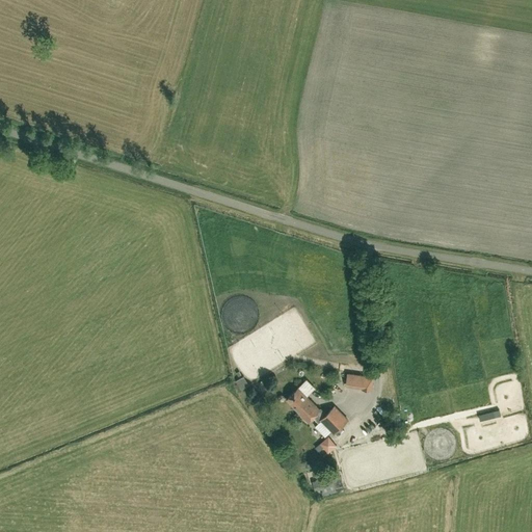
[(374,377),(348,374),(347,386),(364,388),(363,389),(372,390),(374,377)]
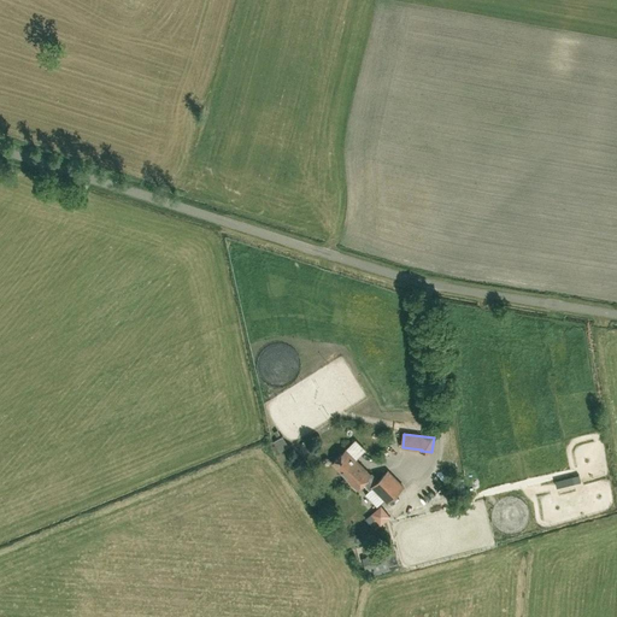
[(346,450),(331,463),(346,477),(354,468),(358,471),(363,466),(356,459),(346,450)]
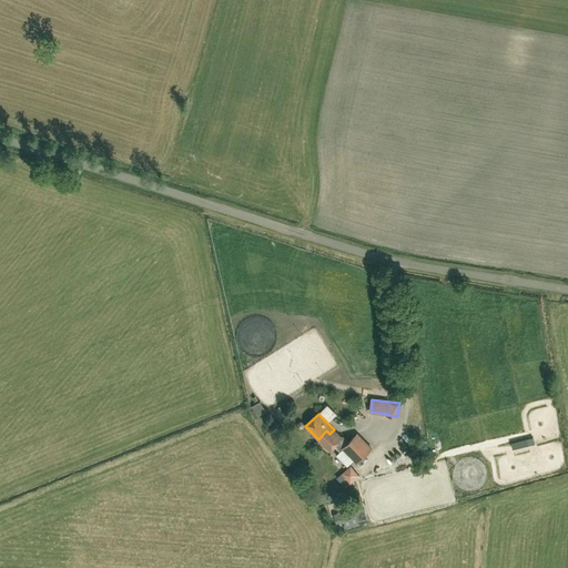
[(326,430),(318,439),(328,449),(334,445),(340,450),(342,448),(348,442),(342,436),(342,437),(334,429),(330,434),(326,430)]
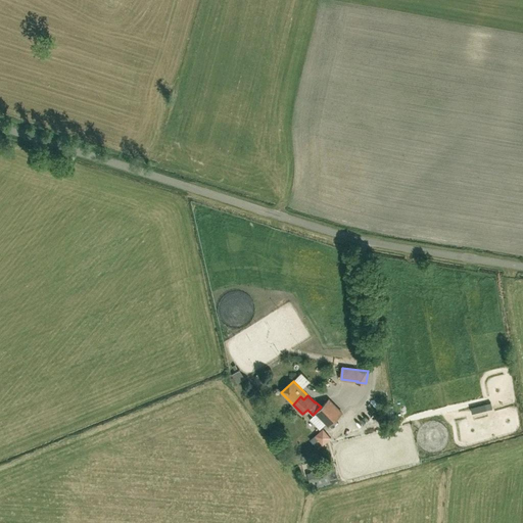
[(321,407),(315,413),(325,423),(328,427),(335,420),(342,413),(328,399),(321,407)]
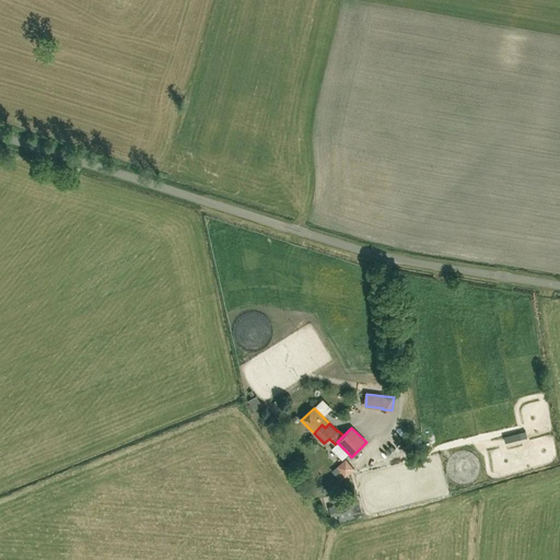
[(393,466),(386,452),(374,458),(382,471),(393,466)]
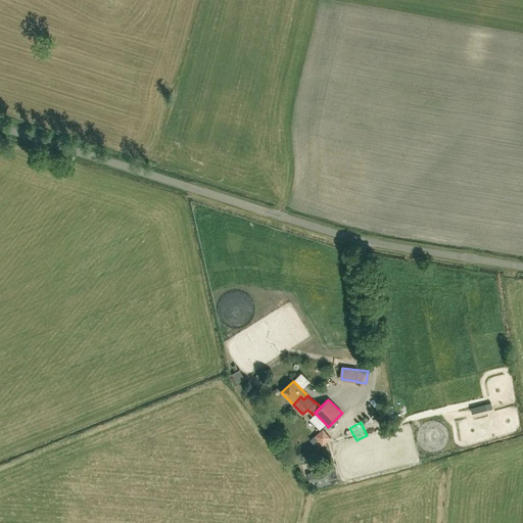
[(389,423),(380,427),(382,433),(391,429),(389,423)]
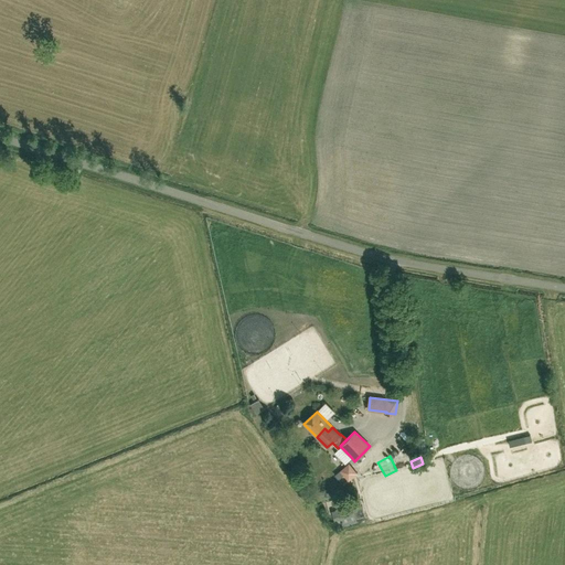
[(350,477),(359,469),(349,459),(340,467),(350,477)]
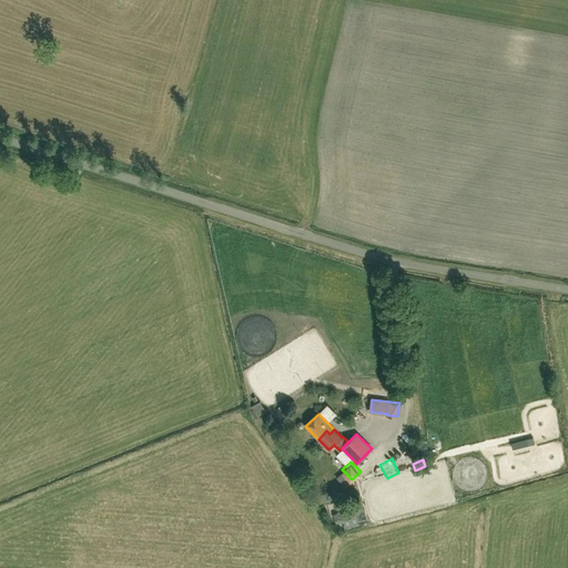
[(358,521),(356,514),(335,520),(338,530),(359,524),(358,521)]
